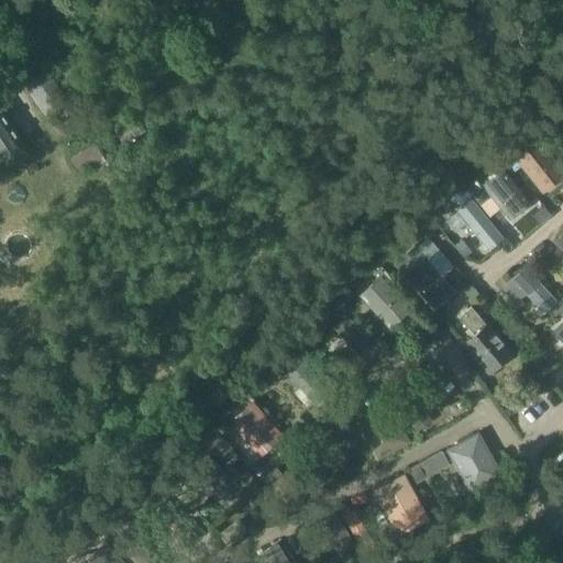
[(28,144),(0,103),(0,156),(1,156),(3,159),(28,144)]
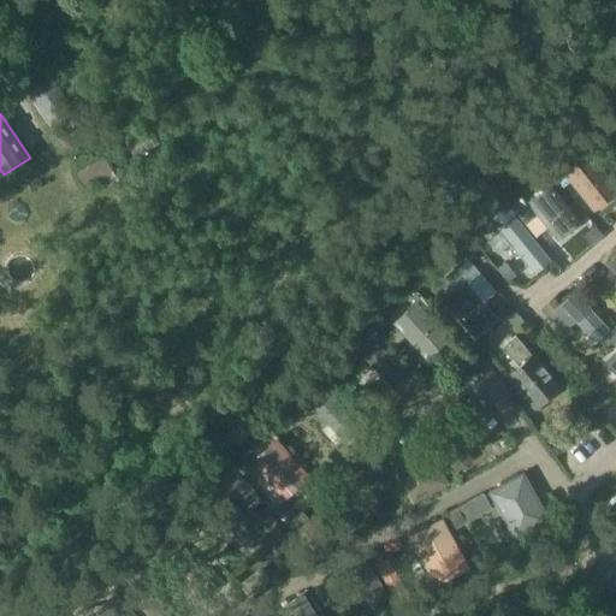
[(125,142),(136,159),(159,143),(148,126),(125,142)]
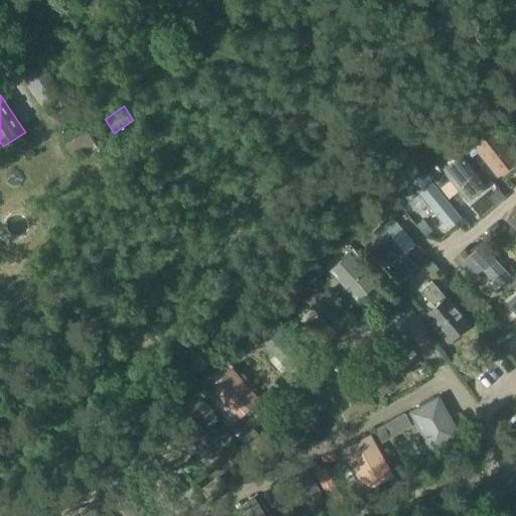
[(473,144),(466,149),(472,156),(479,151),(498,175),(515,160),(515,159),(492,129),(473,144)]
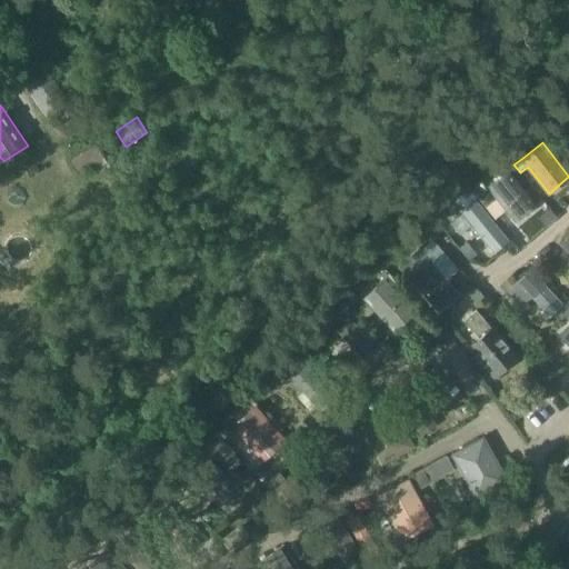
[(98,176),(110,167),(96,143),(71,159),(81,175),(92,168),(98,176)]
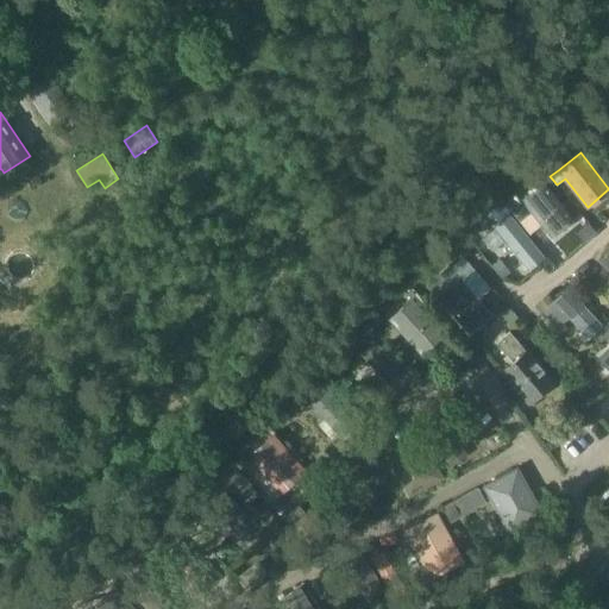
[(544,181),(521,199),(551,237),(573,219),(544,181)]
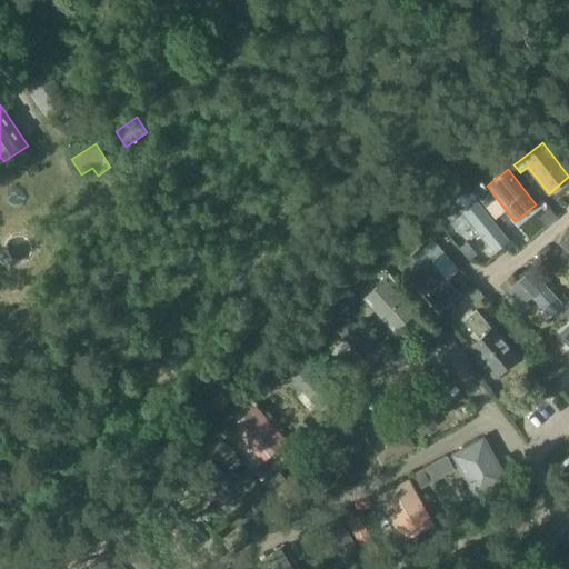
[(472,190),(471,190),(473,193),(485,207),(496,199),(489,190),(485,185),(482,181),(472,190)]
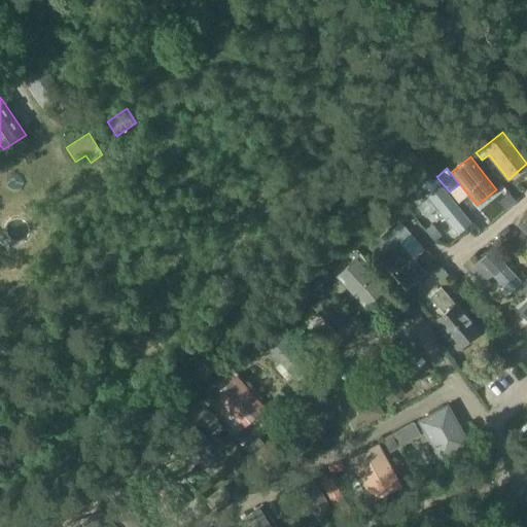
[(426,197),(416,206),(426,217),(436,209),(457,235),(472,222),(440,183),(425,196),(426,197)]
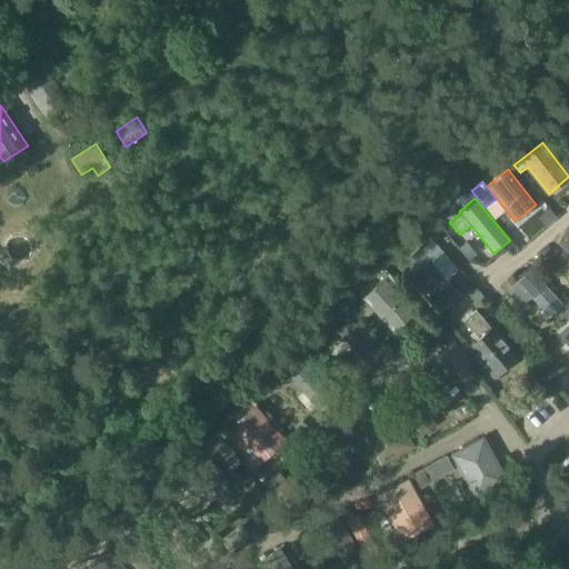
[(459,249),(469,260),(477,253),(467,242),(459,249)]
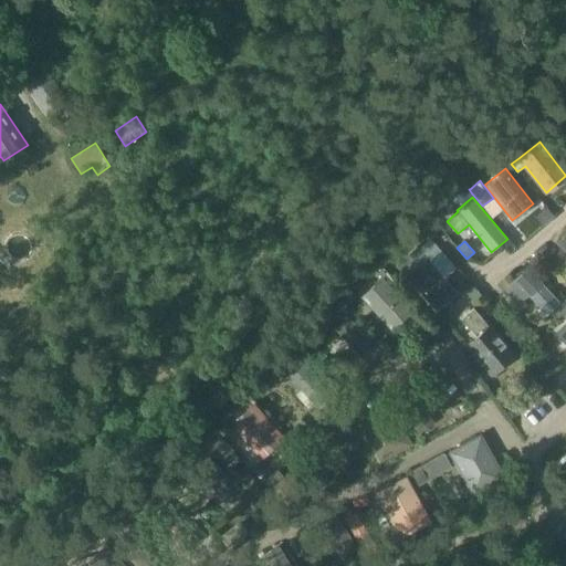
[(399,263),(397,265),(436,311),(439,308),(458,293),(444,279),(419,249),(418,248),(399,263)]
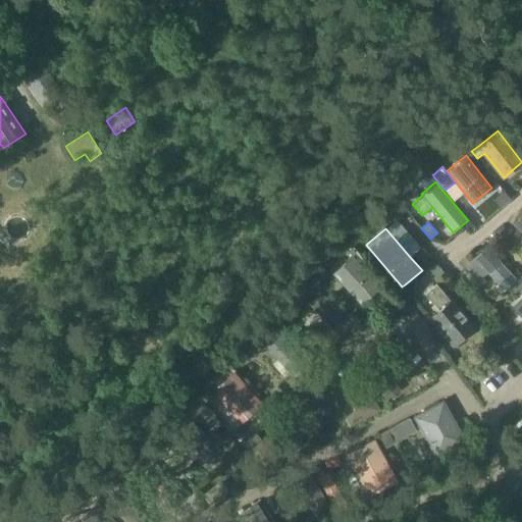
[(487,249),(467,267),(478,280),(488,271),(505,290),(516,279),(487,249)]
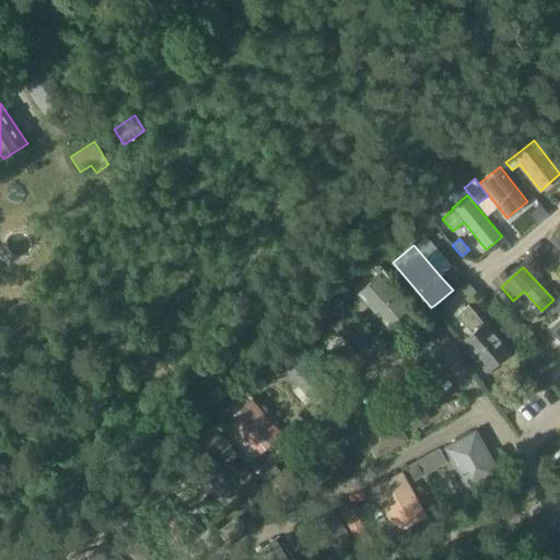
[(360,290),(388,324),(408,306),(380,273),(360,290)]
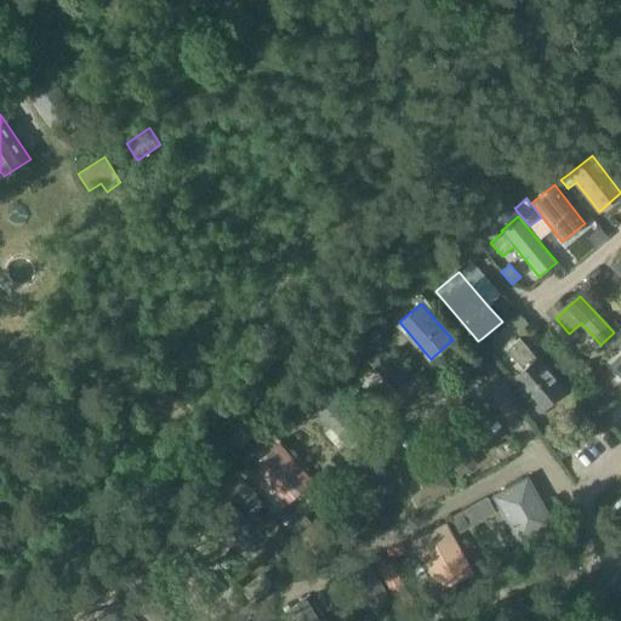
[(620,351),(620,336),(617,332),(610,340),(620,351)]
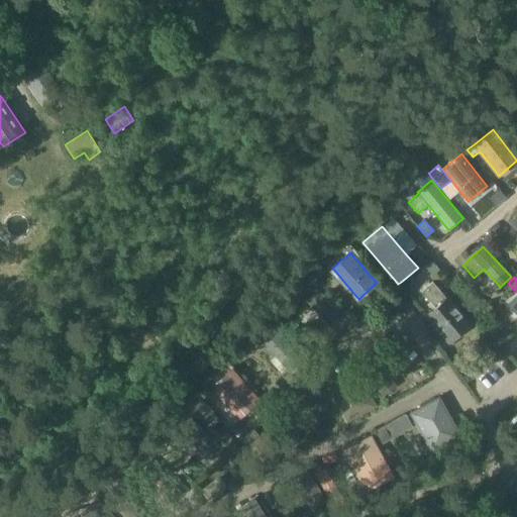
[(432,282),(421,292),(435,307),(427,314),(425,316),(447,342),(450,340),(471,323),(448,297),(447,297),(446,298),(432,282)]
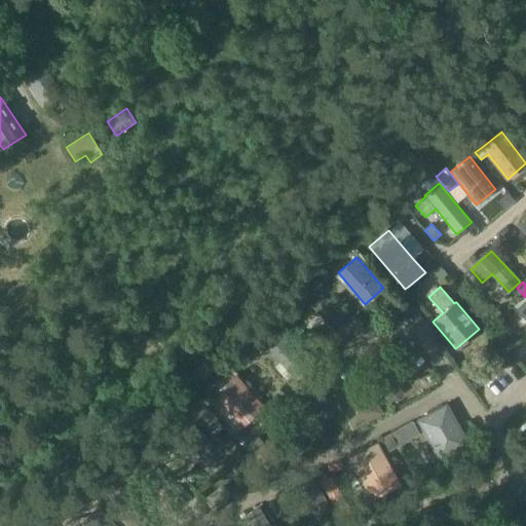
[(341,335),(352,326),(325,294),(313,304),(341,335)]
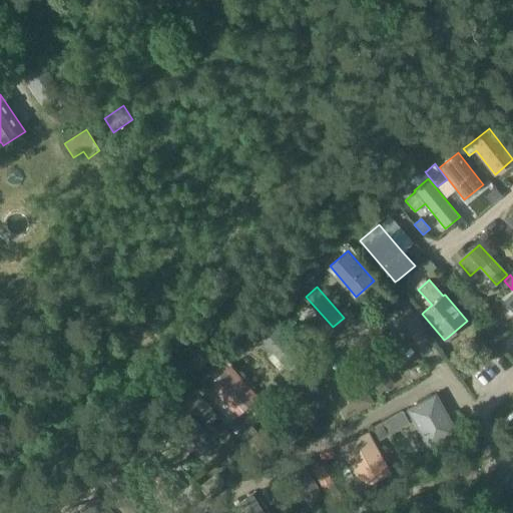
[(467,307),(480,308),(481,297),(480,297),(468,296),(467,307)]
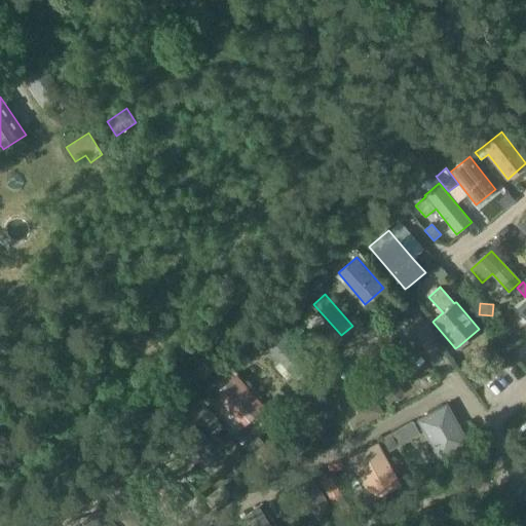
[(296,377),(306,367),(278,335),(268,345),(296,377)]
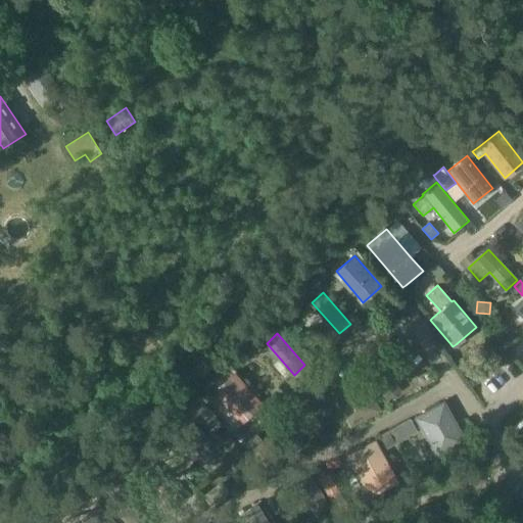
[(397,365),(407,358),(399,349),(391,355),(397,365)]
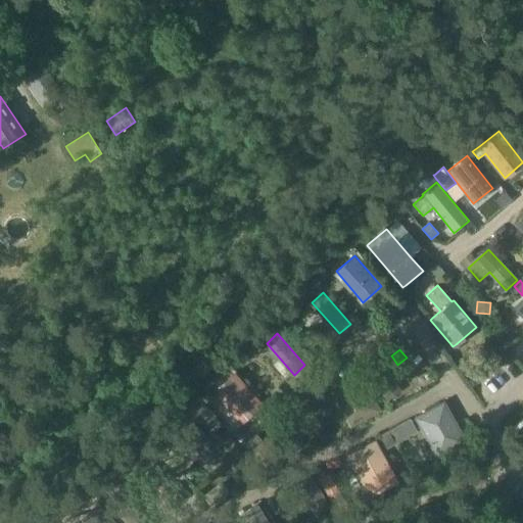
[(375,355),(363,364),(388,398),(399,389),(375,355)]
